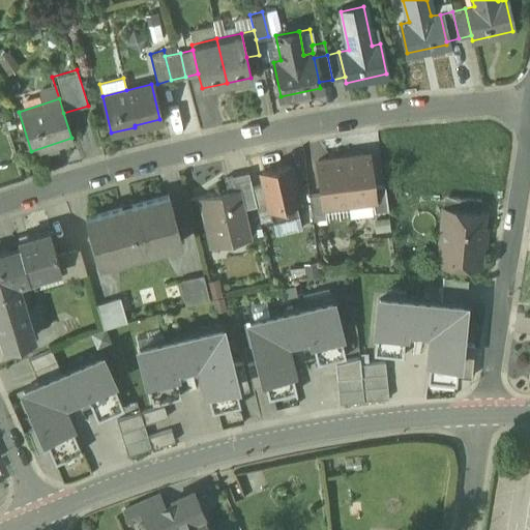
[(367,153),(342,157),(348,202),(373,199),(374,199),(372,186),(367,153)]
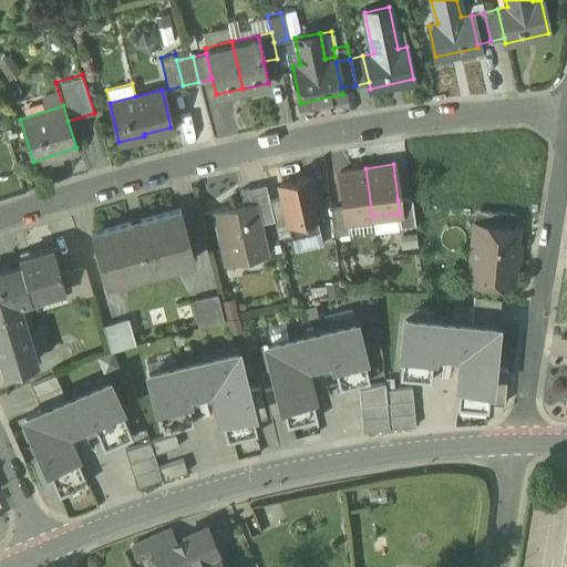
[(347,219),(372,216),(366,168),(339,172),(343,206),(346,219),(347,219)]
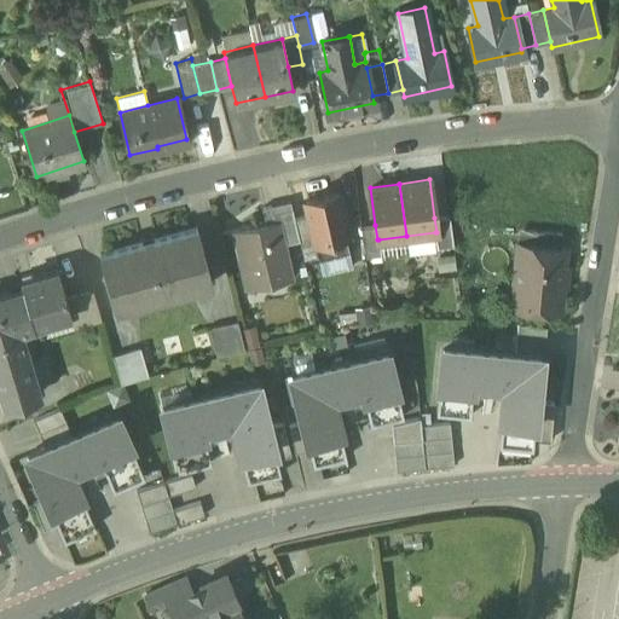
[(314,243),(318,258),(348,250),(345,236),(347,236),(337,194),(305,201),(308,215),(314,243)]
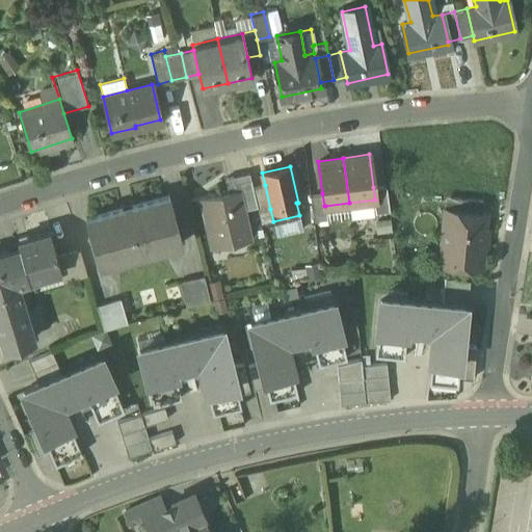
[(237,192),(241,211),(244,211),(257,208),(253,188),(250,181),(235,184),(237,192)]
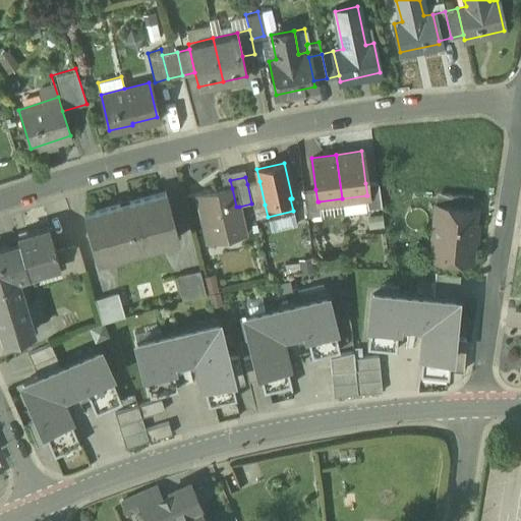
[(251,204),(252,208),(265,205),(259,181),(247,184),(251,204)]
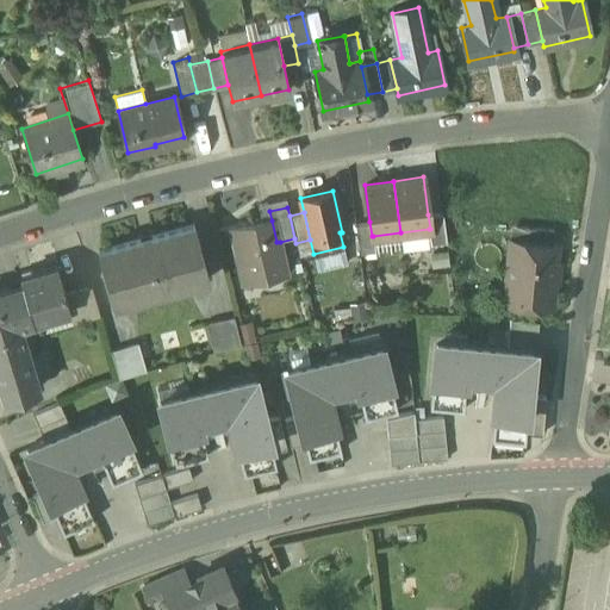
[(429,229),(430,243),(446,241),(442,213),(428,215),(430,229),(429,229)]
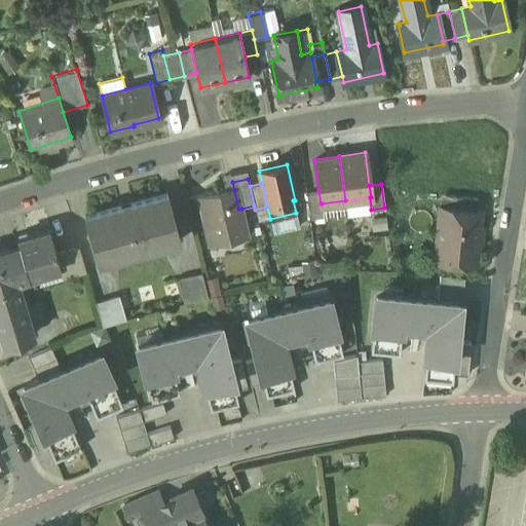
[(202,196),(213,246),(248,237),(241,209),(238,209),(234,190),(202,196)]
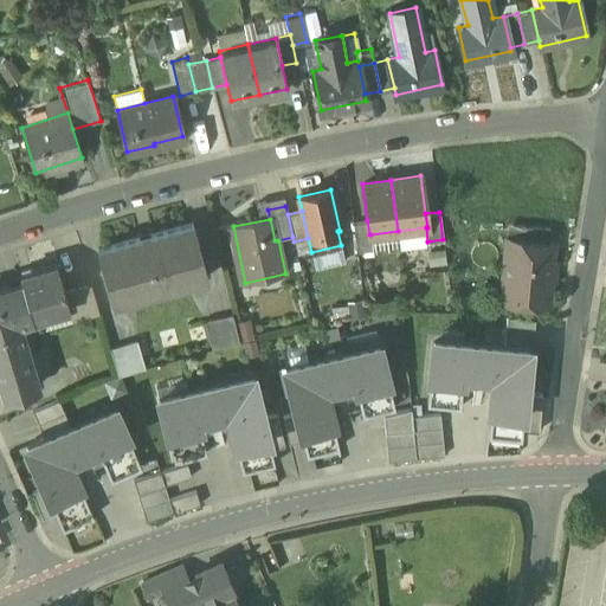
[(353,223),(358,251),(372,249),(371,234),(369,234),(367,220),(353,223)]
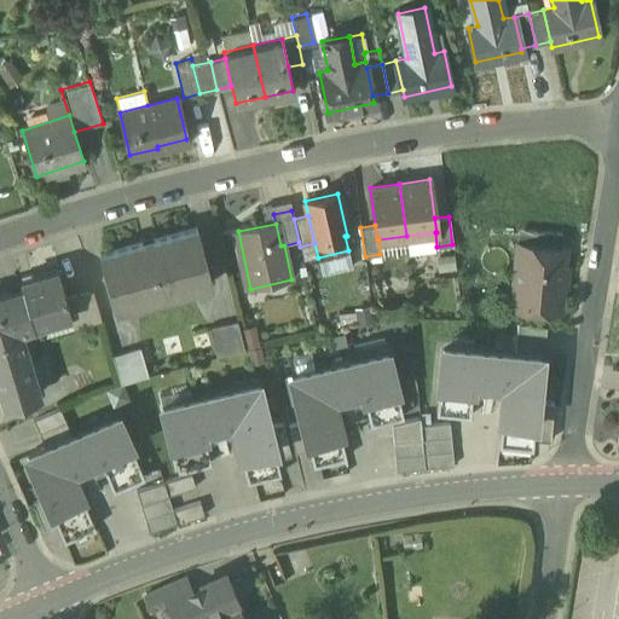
[(521,243),(560,247),(561,232),(522,229),(521,243)]
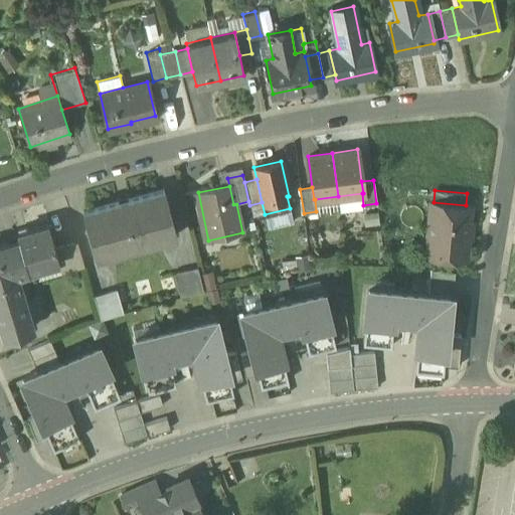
[(202,241),(208,240),(198,192),(192,194),(202,241)]
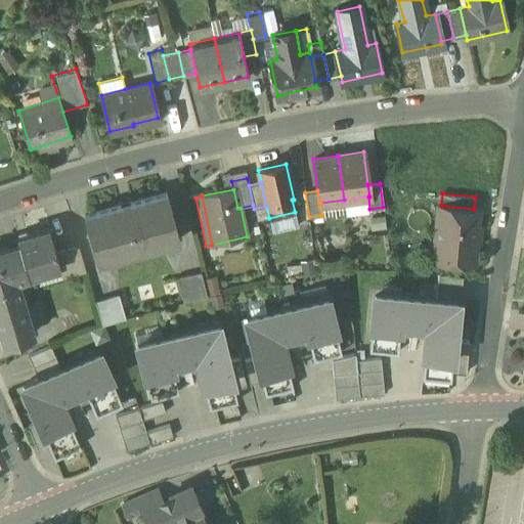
[(85,217),(96,262),(116,257),(115,253),(159,242),(160,246),(178,242),(166,197),(85,217)]
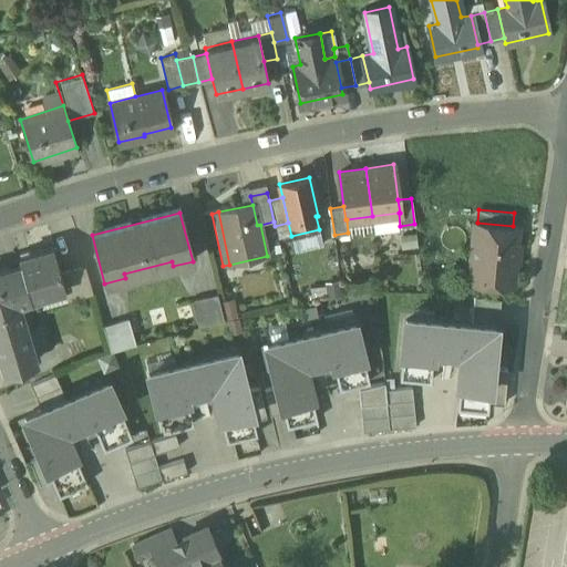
[(475,280),(512,284),(514,263),(517,263),(519,243),(516,243),(517,226),(513,226),(477,223),(474,223),(471,253),(478,254),(475,280)]
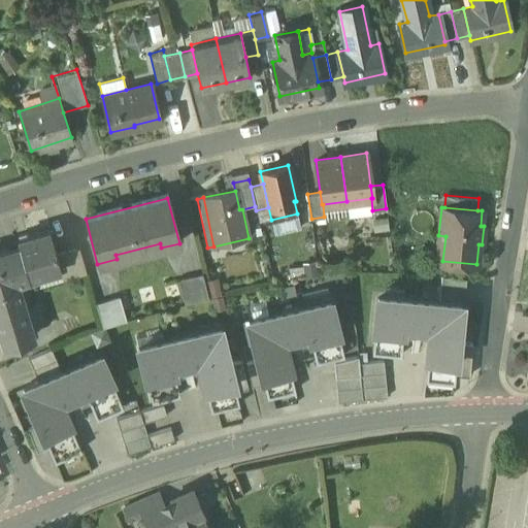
[(17,239),(18,244),(29,278),(59,269),(61,268),(57,255),(48,229),(17,239)]
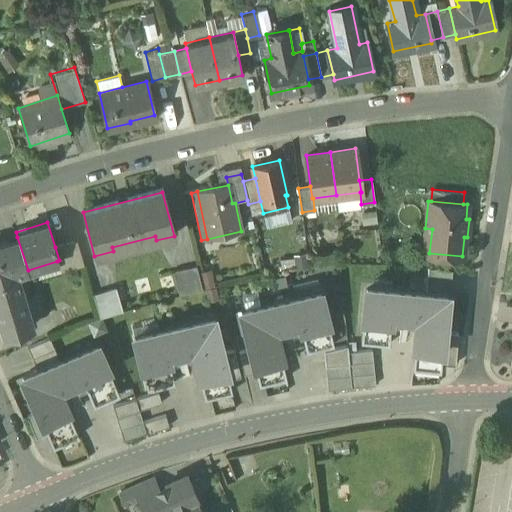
[(423,252),(429,253),(432,229),(425,228),(423,252)]
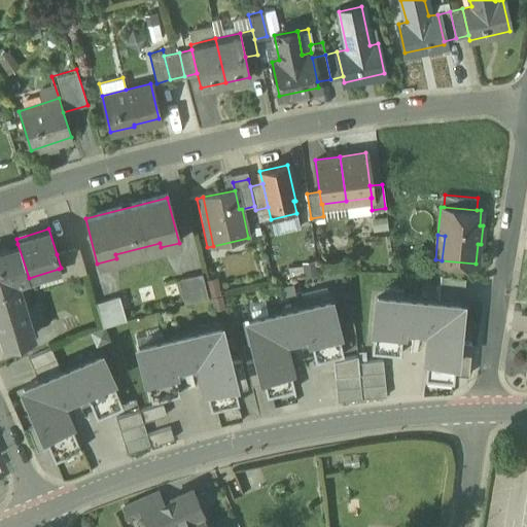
[(115,254),(116,258),(161,247),(160,243),(115,254)]
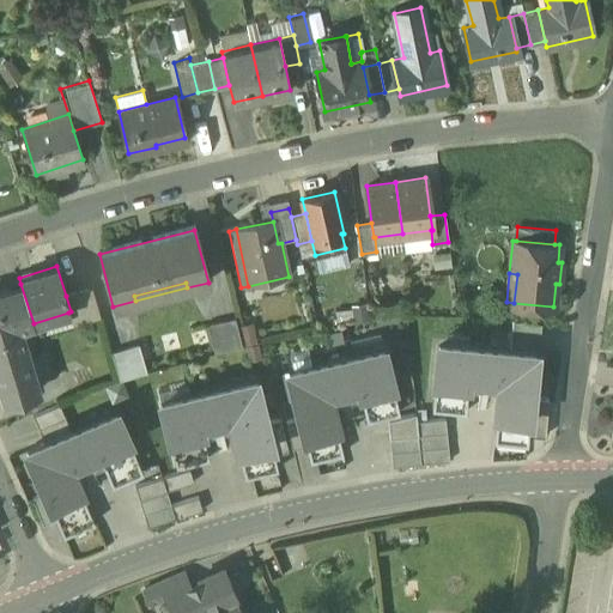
[(0,333),(19,328),(34,323),(20,284),(0,290),(0,333)]
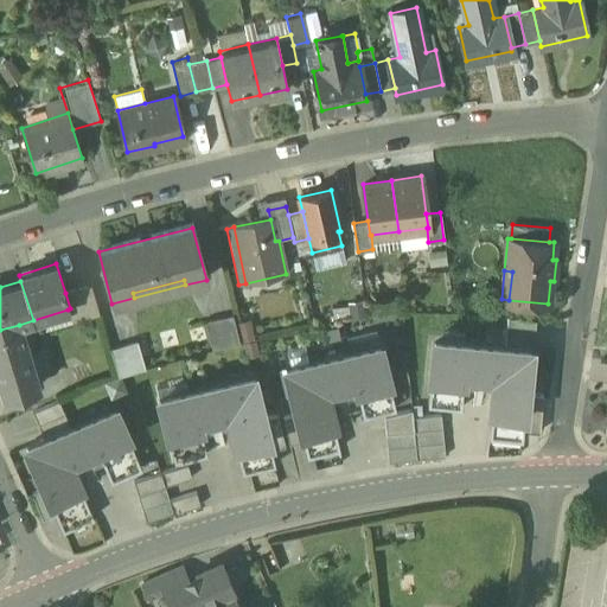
[(71,321),(72,324),(100,315),(90,286),(65,293),(70,308),(68,310),(71,321)]
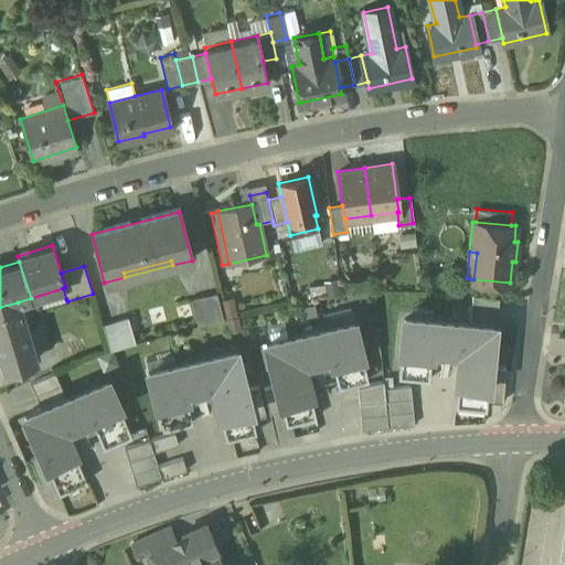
[(63,288),(31,298),(34,309),(66,299),(63,288)]
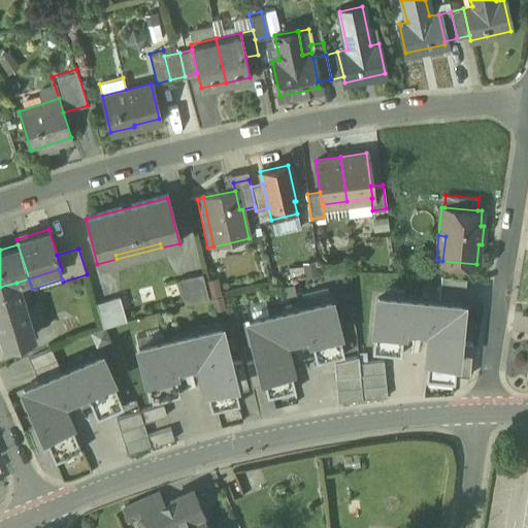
[(178,279),(185,304),(208,298),(202,274),(178,279)]
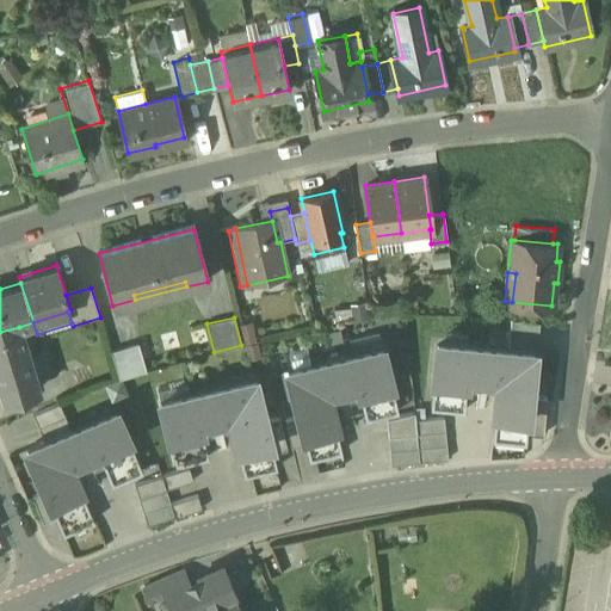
[(511,320),(508,349),(529,350),(534,351),(537,351),(539,322),(511,320)]
